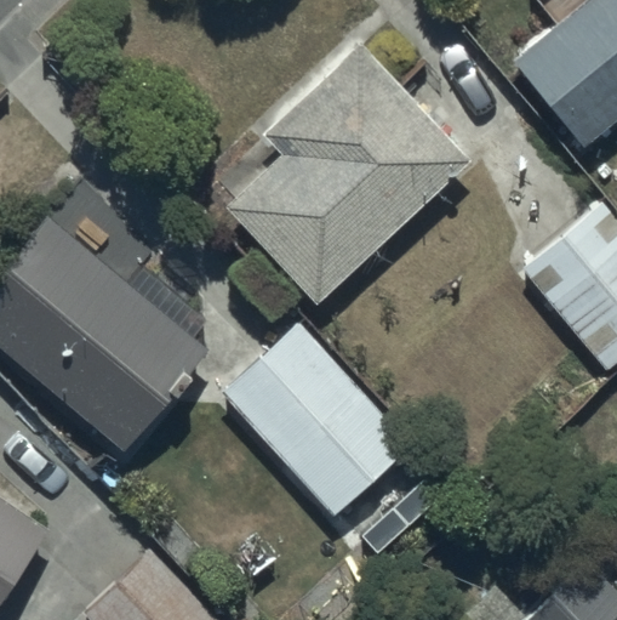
[(616,0),(589,0),(515,61),(584,144),(616,118),(616,0)]
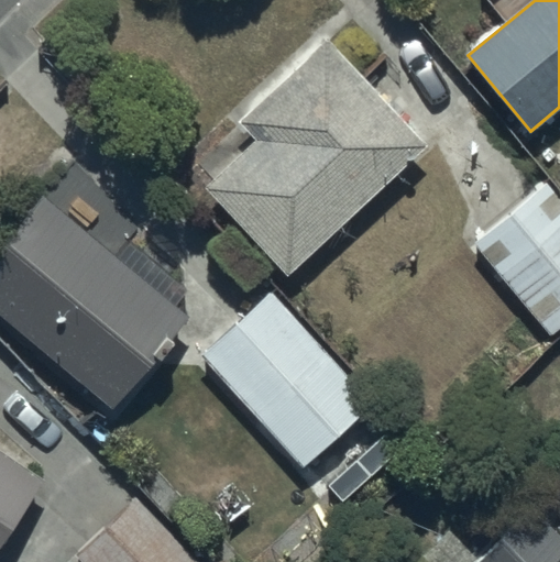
[(427,146),(327,40),(241,123),(259,142),(207,190),(288,276),(427,146)]
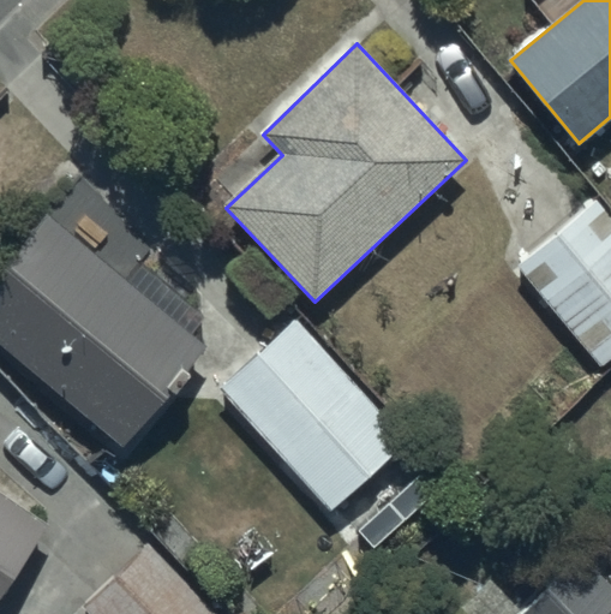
[(610,221),(594,202),(517,266),(582,345),(551,370),(570,393),(610,359),(610,221)]
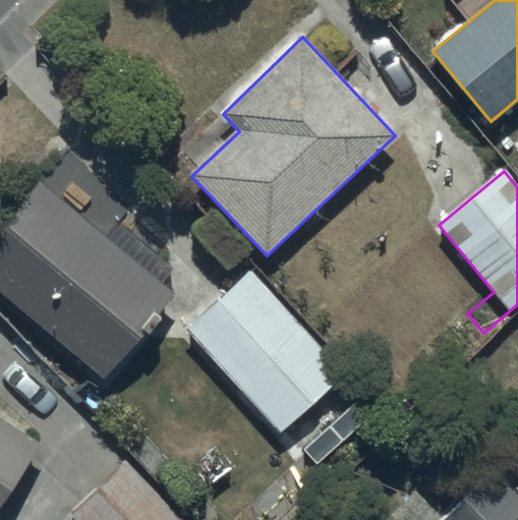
[(42,180),(0,227),(0,292),(105,388),(148,340),(136,330),(154,310),(162,318),(178,299),(158,281),(170,267),(121,222),(107,238),(42,180)]
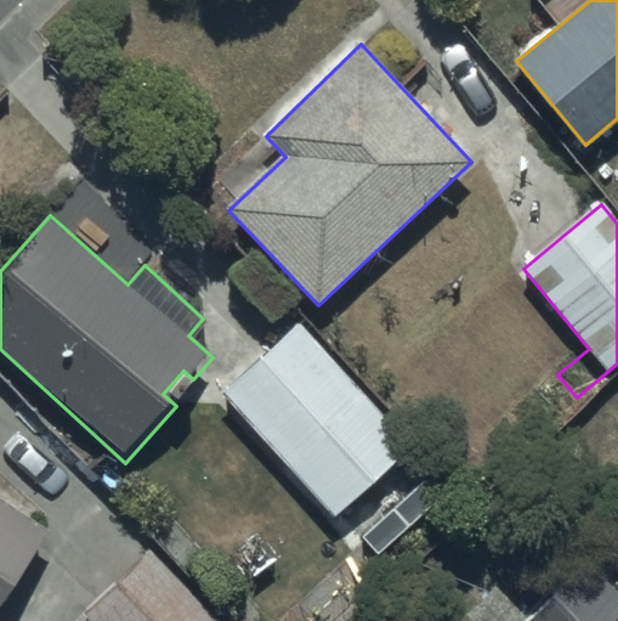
[(299,326),(225,395),(333,518),(409,450),(299,326)]
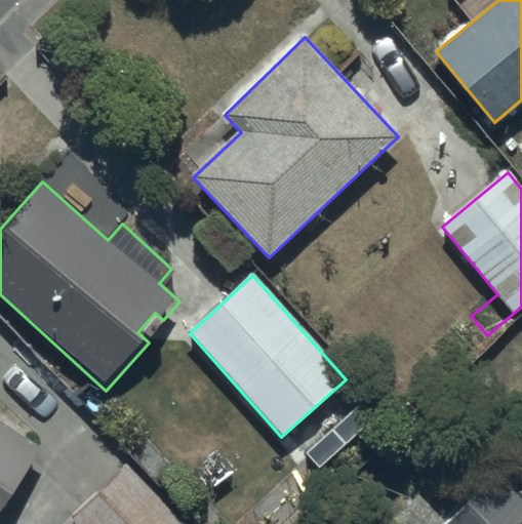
[(0,509),(42,447),(0,418),(0,509)]
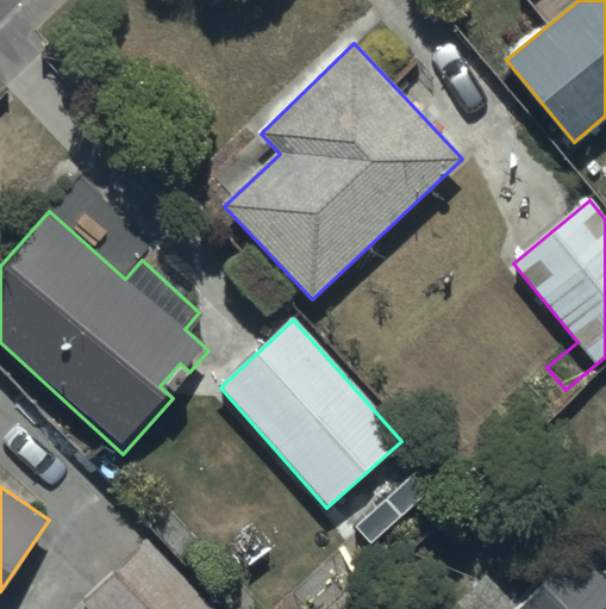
[(222,608),(151,539),(83,604),(88,608),(222,608)]
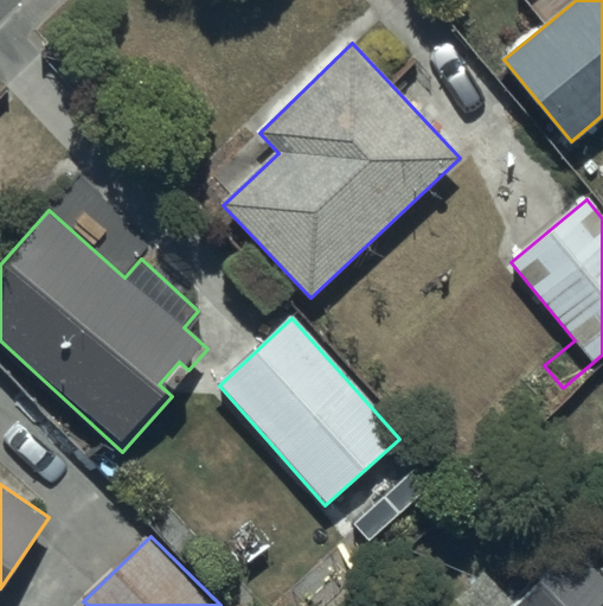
[(591,605),(602,594),(602,575),(577,547),(518,605),(591,605)]
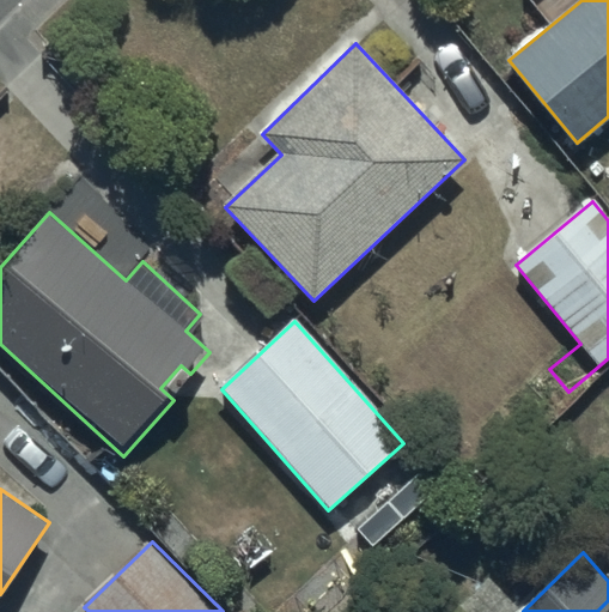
All buildings are outlined.
